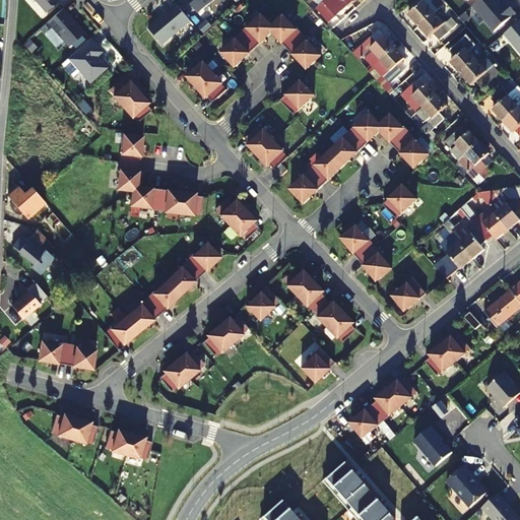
[(36,0),(47,12),(59,2),(57,0),(36,0)]
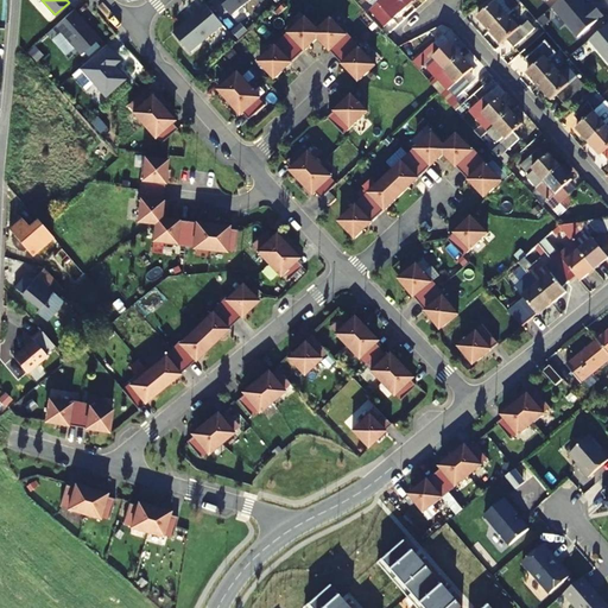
[(217,0),(232,16),(251,0),(217,0)]
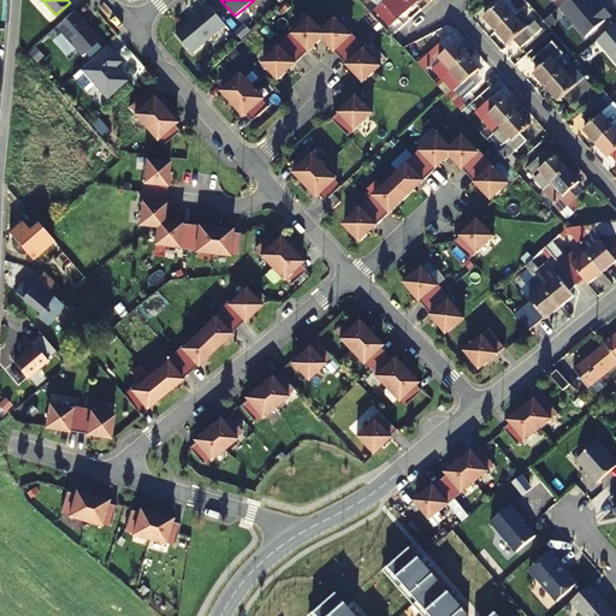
[(374,12),(389,29),(415,5),(412,0),(381,0),(385,4),(374,12)]
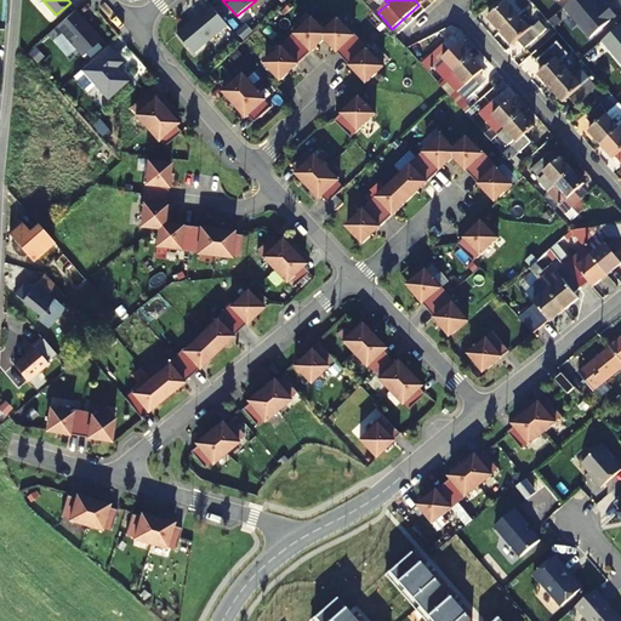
[(506,3),(488,18),(500,33),(533,4),(529,0),(524,0),(518,6),(511,0),(510,0),(507,3),(506,3)]
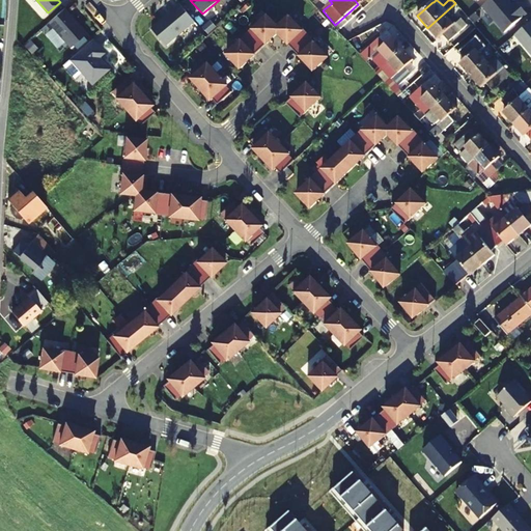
[(507,0),(490,0),(482,6),(505,33),(527,15),(518,3),(513,6),(507,0)]
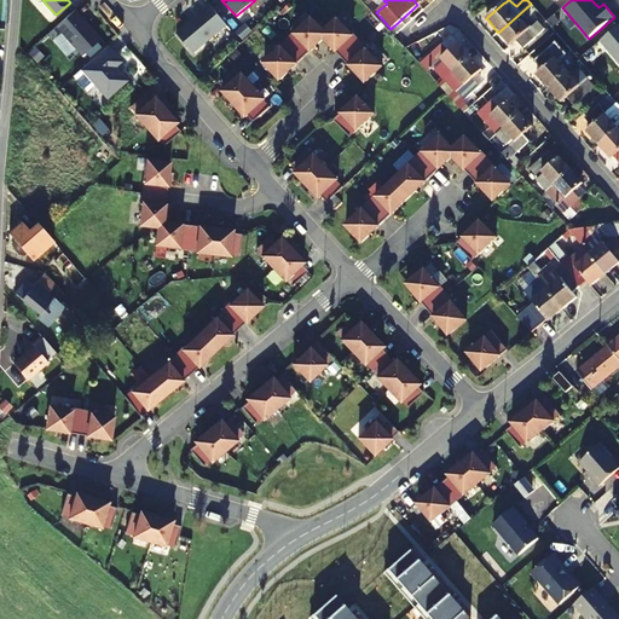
[(194,55),(227,25),(210,4),(202,11),(203,12),(177,34),(194,55)]
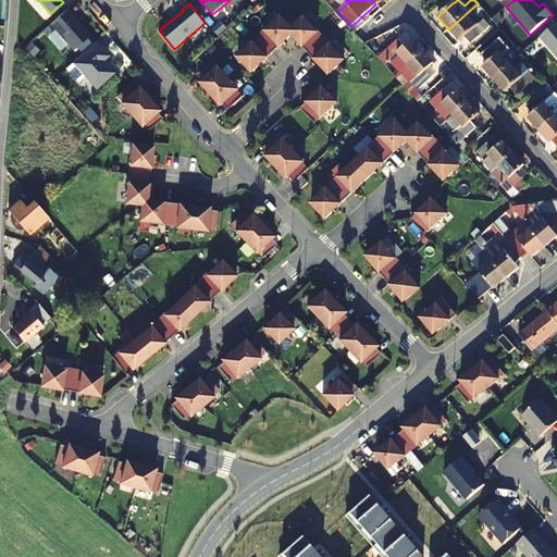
[(483,10),(478,3),(448,29),(459,41),(465,37),(471,44),(490,26),(484,20),(482,22),(477,15),(483,10)]
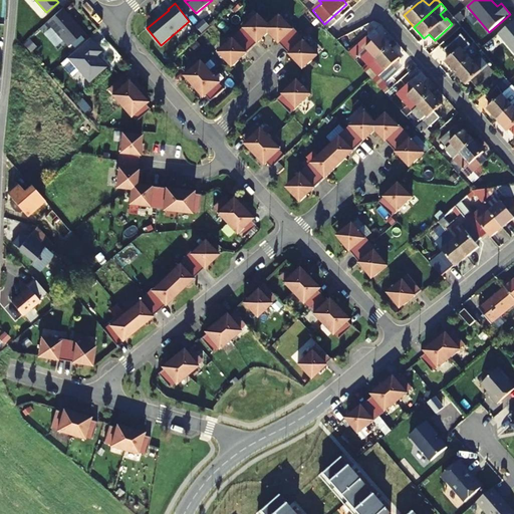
[(63,8),(47,22),(69,46),(85,32),(63,8)]
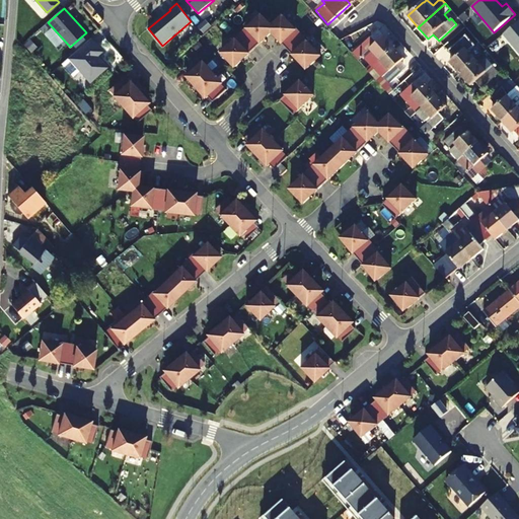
[(272,32),(273,26),(269,23),(262,15),(255,22),(254,21),(240,33),(255,49),(272,32)]
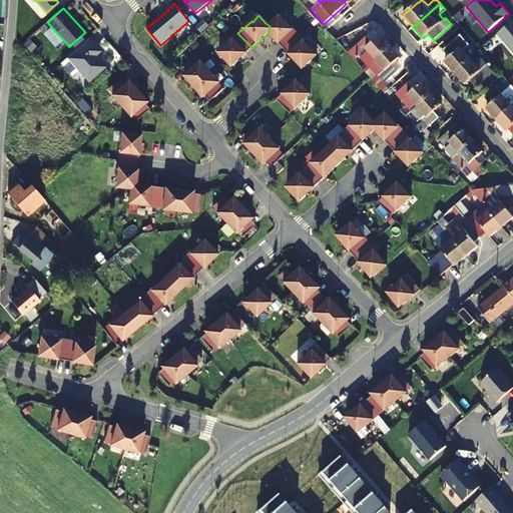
[(285,49),(300,35),(288,22),(287,23),(280,16),(270,26),(269,32),(285,49)]
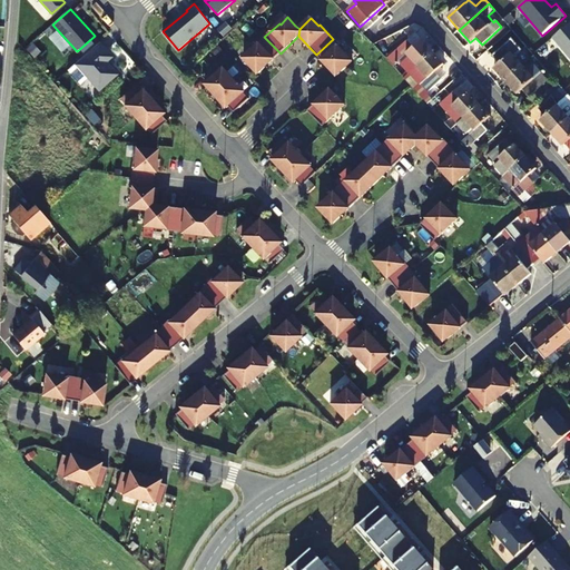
[(569,23),(552,38),(569,58),(569,23)]
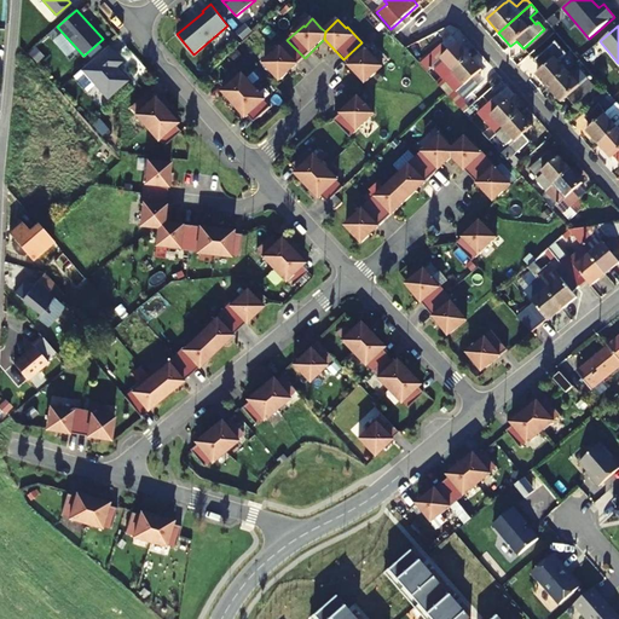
[(452,36),(443,45),(450,52),(458,44),(452,36)]
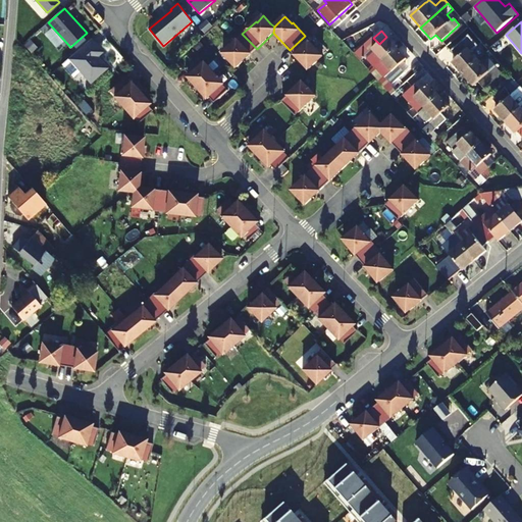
[(257,49),(242,34),(228,46),(230,48),(223,54),(237,68),(257,49)]
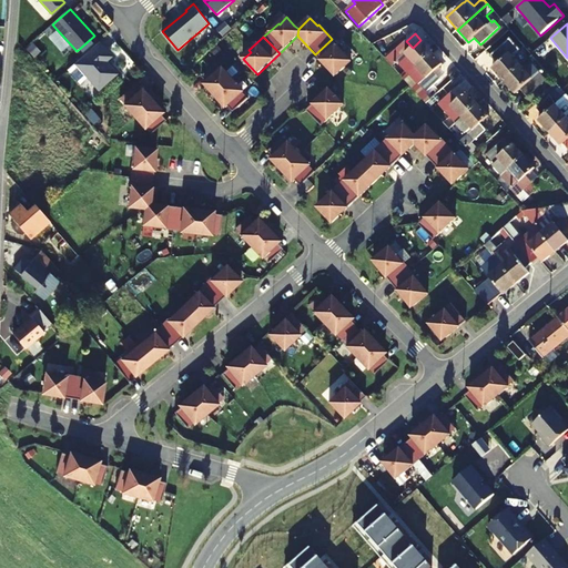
[(315,54),(336,77),(351,62),(344,54),(345,53),(332,39),(315,54)]
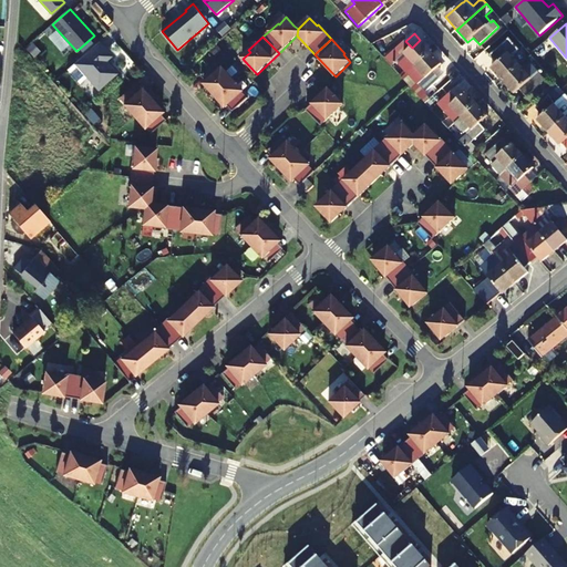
[(420,40),(412,48),(405,41),(384,59),(392,66),(397,63),(404,72),(400,76),(402,79),(431,52),(420,40)]
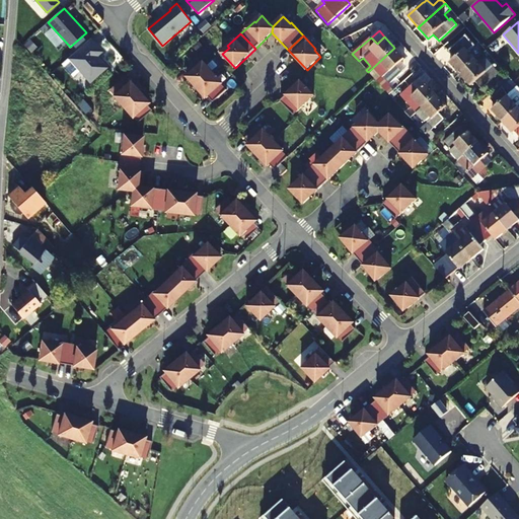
[(460,74),(475,61),(468,53),(475,47),(466,36),(448,52),(454,59),(450,63),(460,74)]
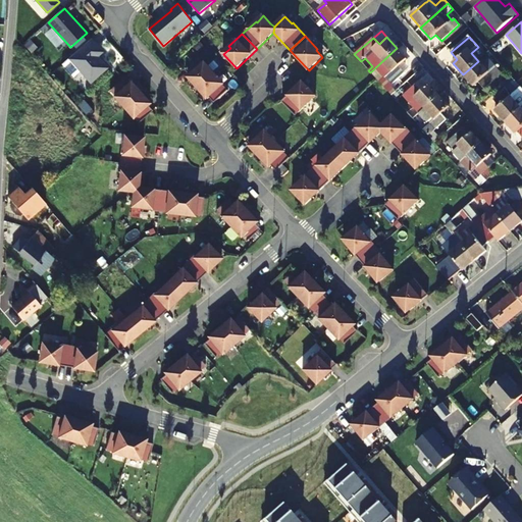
[(33,39),(27,44),(33,51),(39,47),(33,39)]
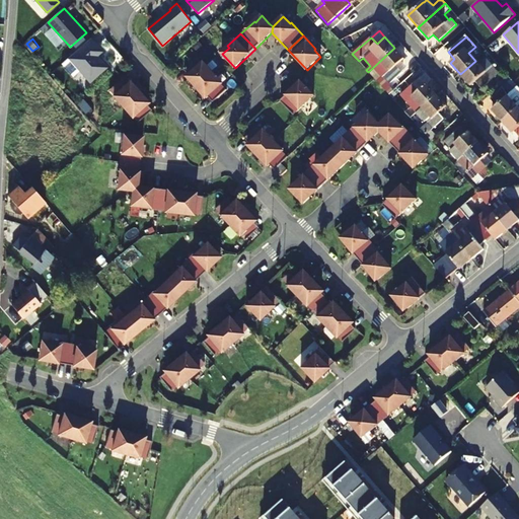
[(91,39),(69,58),(90,82),(107,68),(99,59),(98,60),(96,58),(102,52),(91,39)]
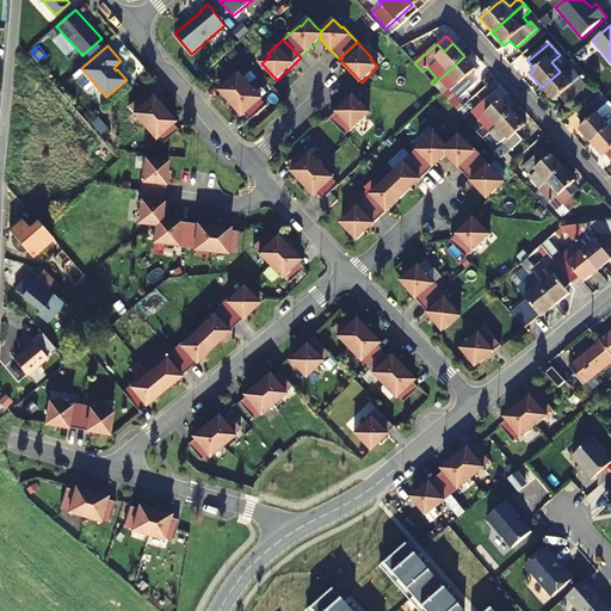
[(433,85),(458,112),(463,107),(457,100),(474,86),(467,78),(476,69),(464,56),(433,85)]
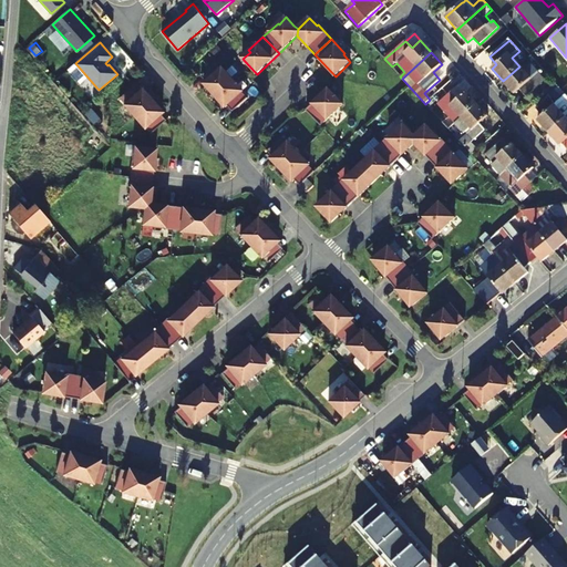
[(215,96),(234,80),(223,69),(217,63),(202,76),(207,82),(205,84),(215,96)]
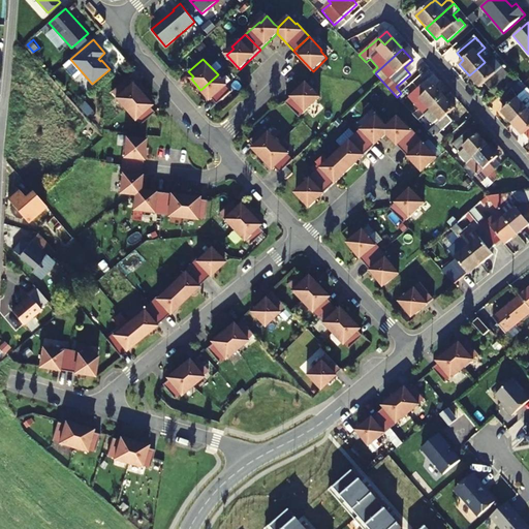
[(496,61),(489,66),(485,62),(469,75),(479,88),(484,84),(491,91),(508,74),(496,61)]
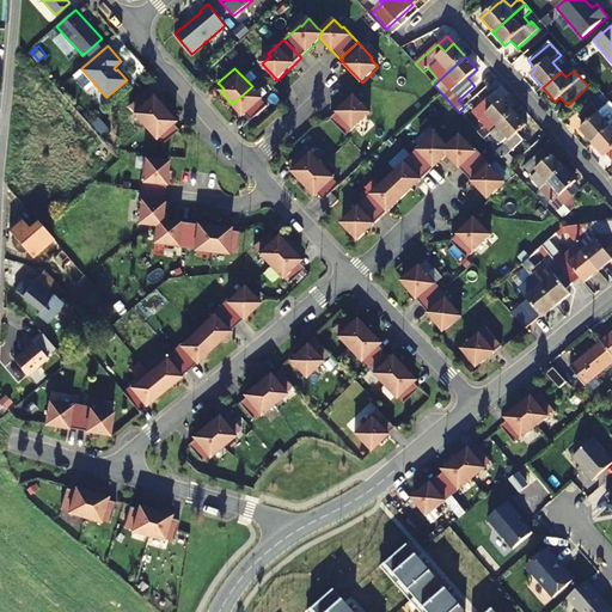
[(263,99),(252,86),(232,104),(244,116),(246,115),(251,121),(268,106),(262,101),(263,99)]
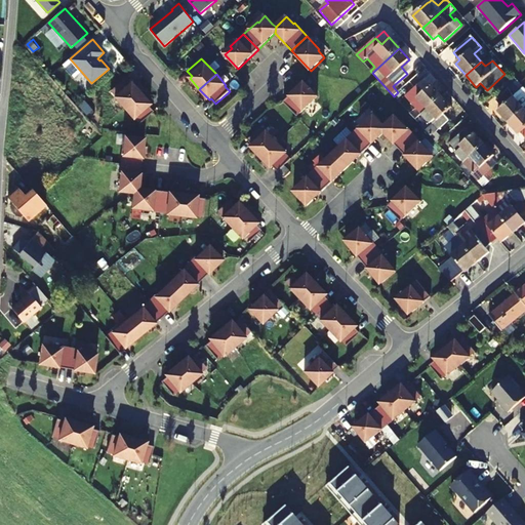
[(514,76),(505,84),(510,89),(496,102),(501,108),(497,112),(508,123),(524,108),(524,96),(514,84),(517,81),(517,80),(514,76)]
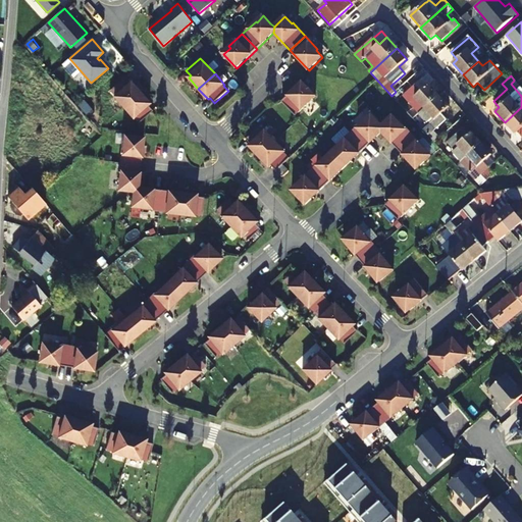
[(128,84),(124,77),(110,90),(115,96),(114,96),(123,107),(141,93),(131,82),(128,84)]
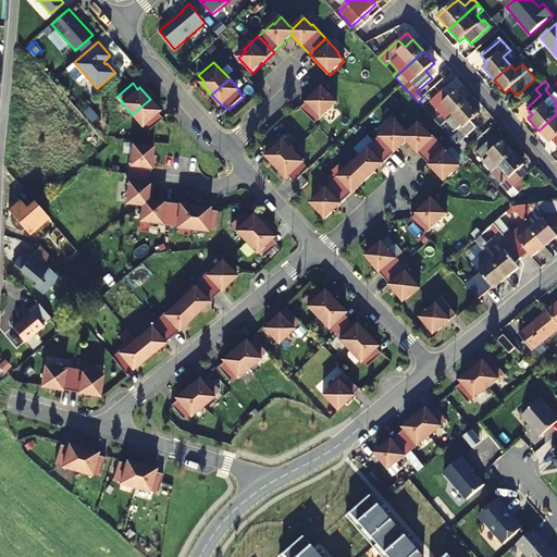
[(452,83),(443,90),(450,98),(458,90),(452,83)]
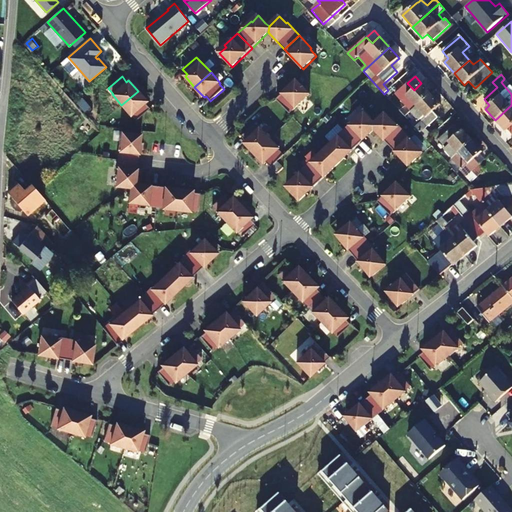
[(310,95),(297,81),(277,100),(290,114),(310,95)]
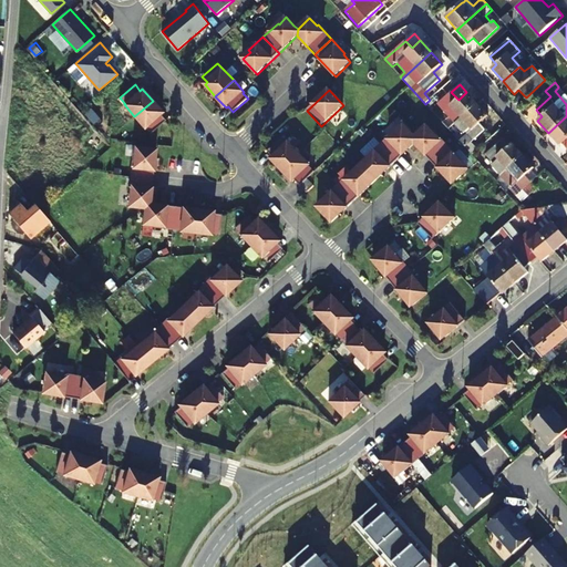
[(455,124),(477,104),(466,92),(459,100),(451,92),(437,104),(455,124)]
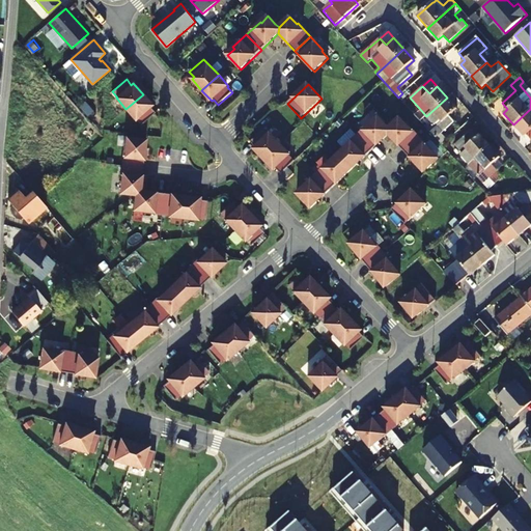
[(152,106),(143,94),(126,109),(136,120),(137,119),(141,126),(156,113),(150,107),(152,106)]
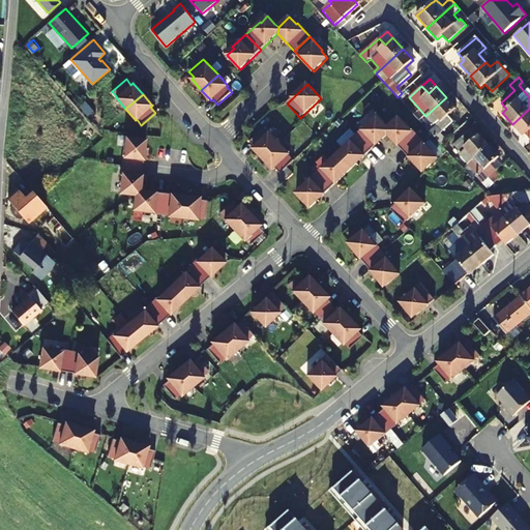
[(453,121),(448,116),(457,109),(446,97),(425,116),(433,125),(435,123),(438,126),(430,134),(441,145),(445,142),(446,140),(441,134),(453,121)]
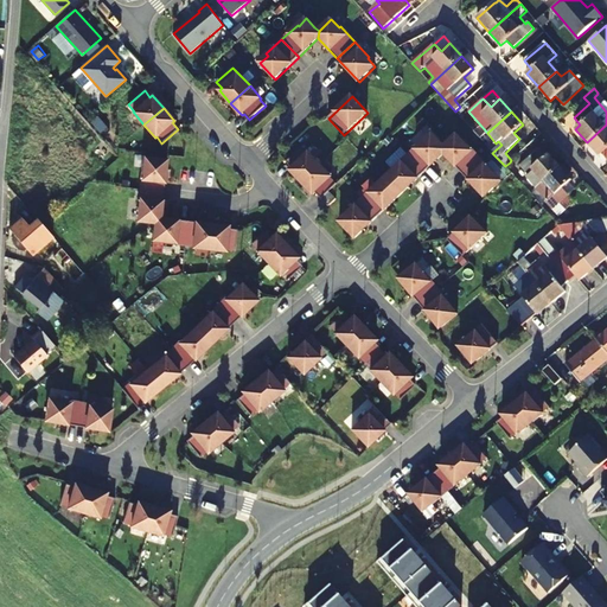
[(606,125),(587,142),(599,157),(601,154),(606,160),(606,125)]
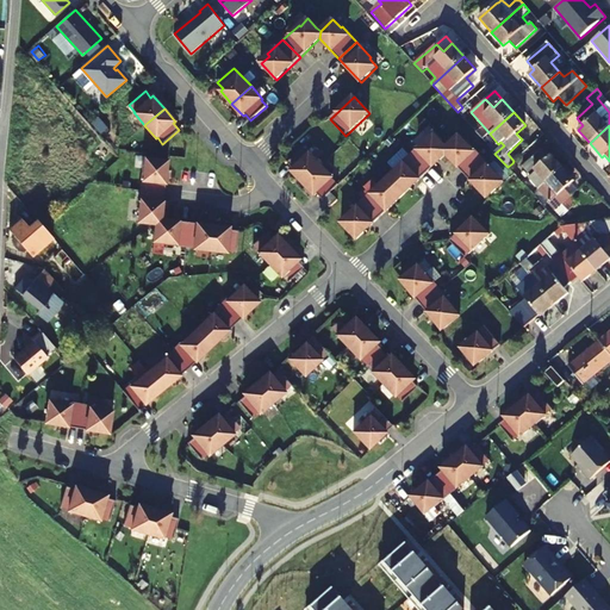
[(446,155),(446,148),(434,135),(427,143),(425,142),(410,156),(427,174),(446,155)]
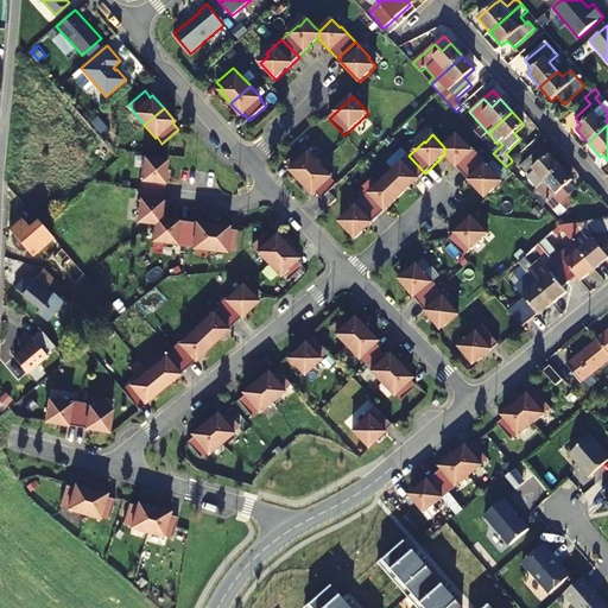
[(463,175),(481,158),(467,143),(466,144),(457,135),(444,147),(444,154),(463,175)]
